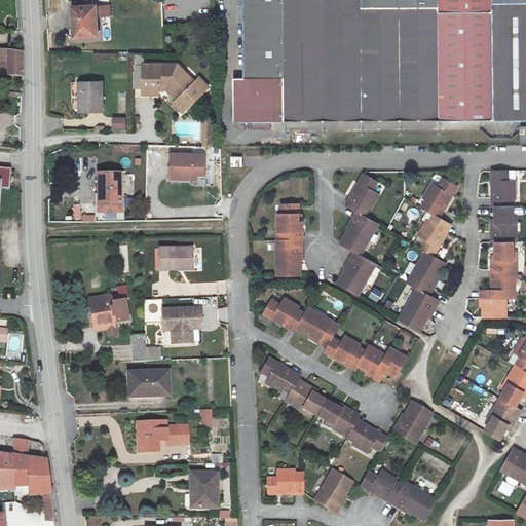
[(525,0),(243,0),(245,78),(234,78),(234,122),(239,122),(239,129),(254,130),(254,121),(525,119),(525,0)]
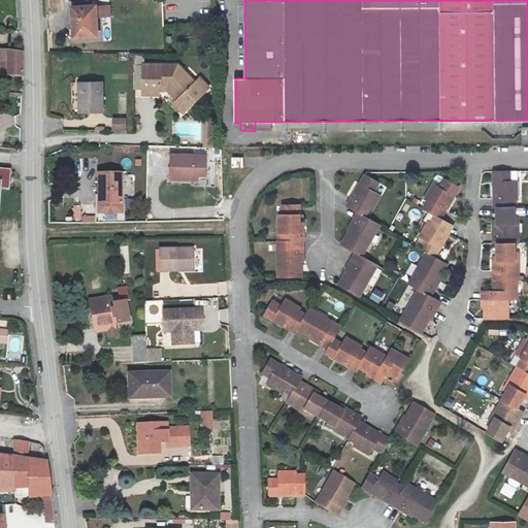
[(94,4),(70,5),(71,36),(95,36),(94,4)]
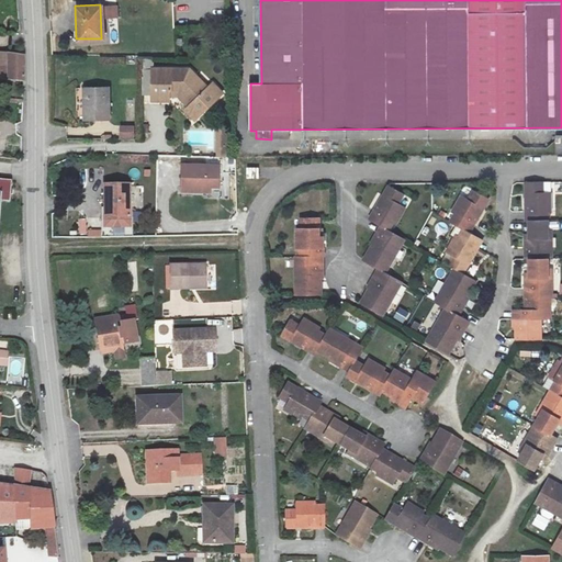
[(23,56),(8,55),(8,79),(23,82),(23,56)]
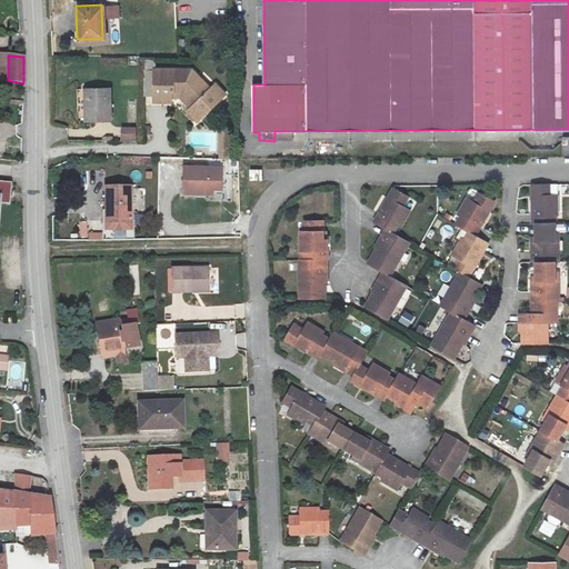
[(153,98),(169,98),(169,92),(177,92),(190,109),(187,111),(182,115),(191,125),(225,98),(215,87),(209,92),(192,71),(153,70),(153,98)]
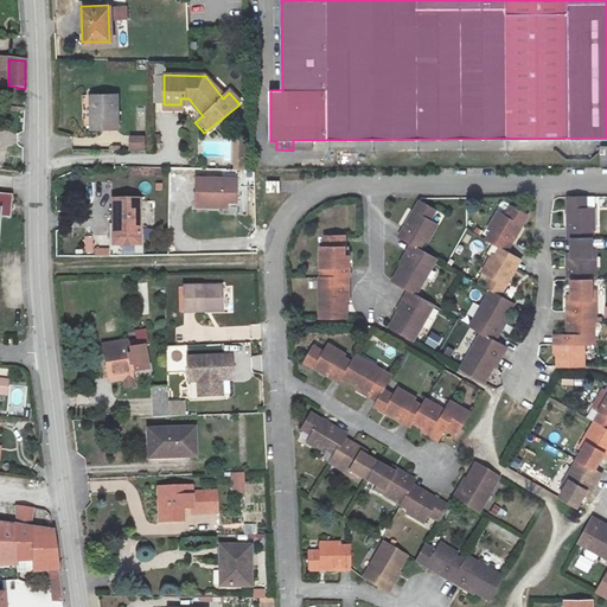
[(106,122),(106,129),(115,131),(115,97),(90,96),(90,122),(106,122)]
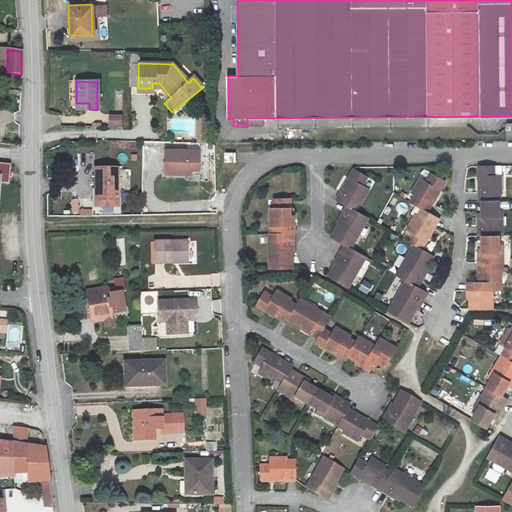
[(152,83),(152,88),(158,88),(168,100),(171,98),(159,83),(152,83)]
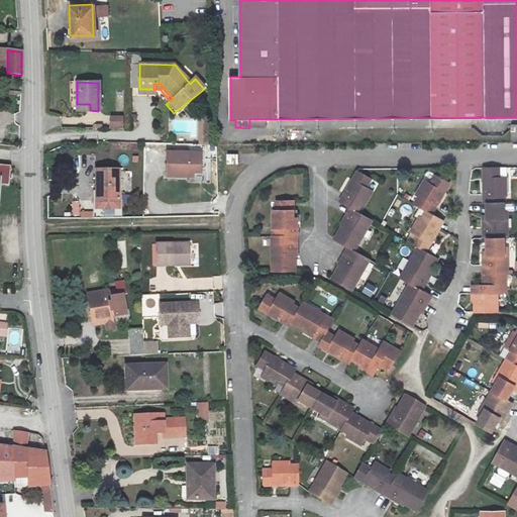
[(171,116),(174,113),(166,104),(164,106),(171,116)]
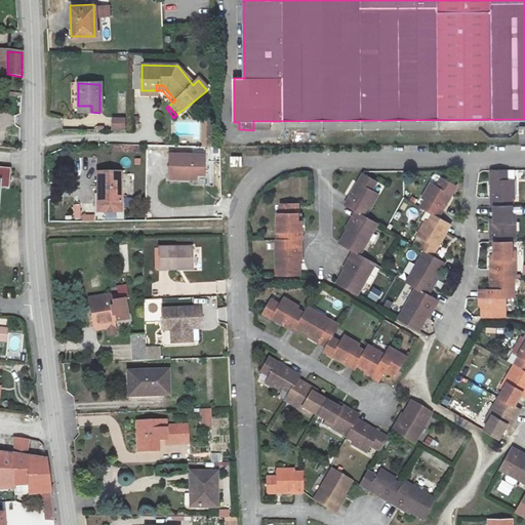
[(113,129),(126,129),(126,117),(113,117),(113,129)]
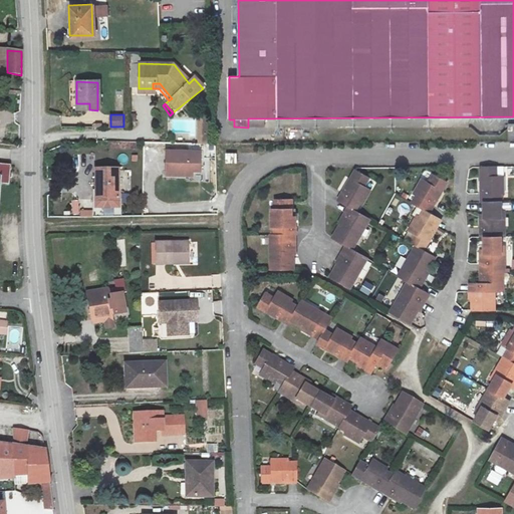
[(199,144),(210,144),(210,125),(200,125),(199,144)]
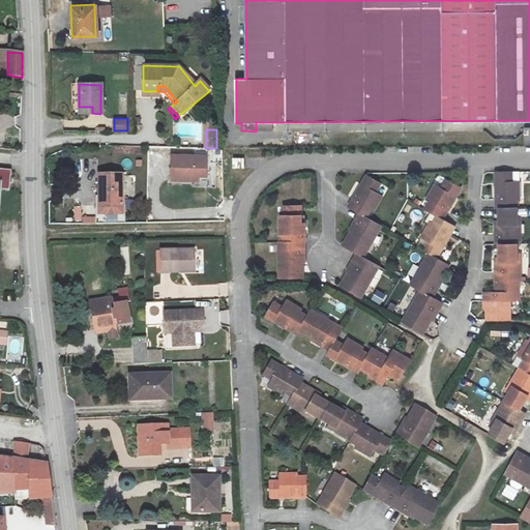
[(208,154),(170,154),(170,182),(202,181),(202,177),(208,177),(208,154)]
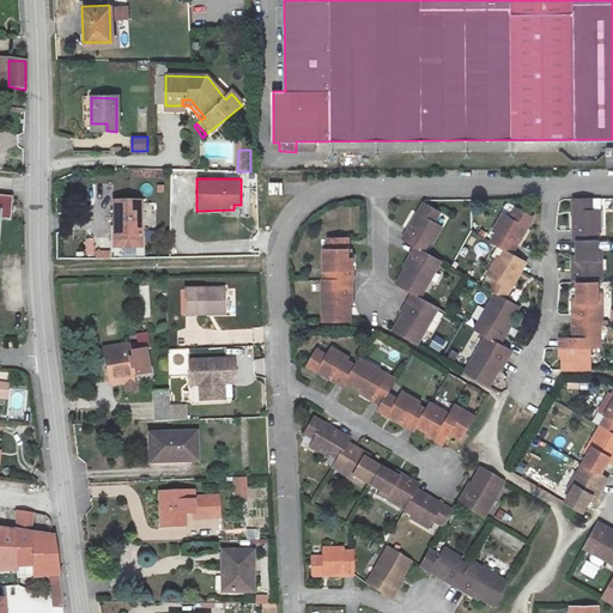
[(284,184),(269,184),(271,196),(284,195),(284,184)]
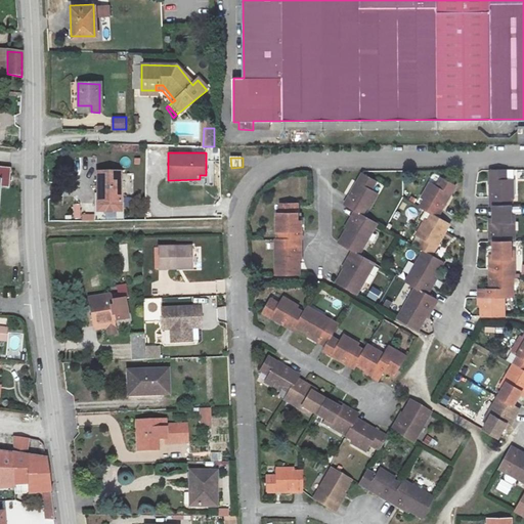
[(0,226),(2,226),(6,188),(16,189),(17,168),(0,166),(0,226)]
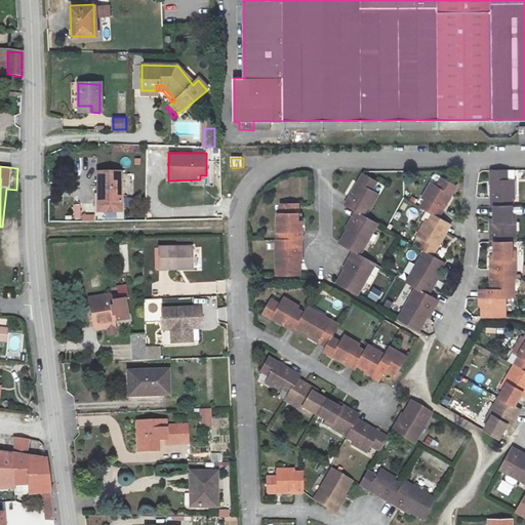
[(495,206),(514,206),(514,198),(517,198),(517,179),(508,179),(508,170),(491,170),(491,196),(493,196),(492,206),(495,206)]
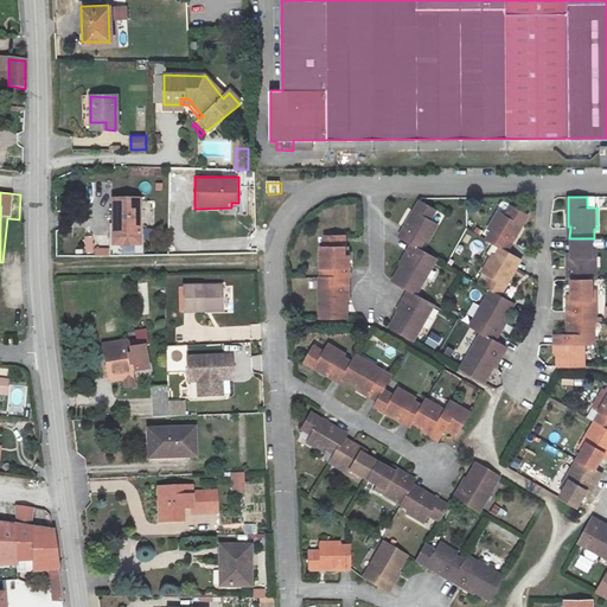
[(415,244),(421,247),(426,238),(429,241),(439,223),(430,218),(436,208),(421,198),(407,222),(409,224),(402,237),(411,242),(415,244)]
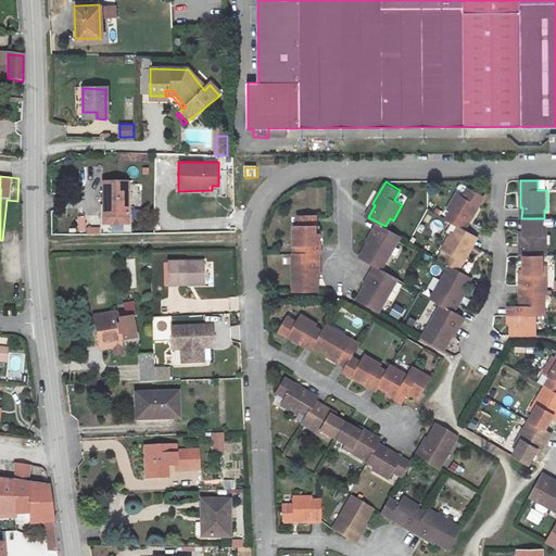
[(126,214),(126,184),(102,184),(102,214),(126,214)]
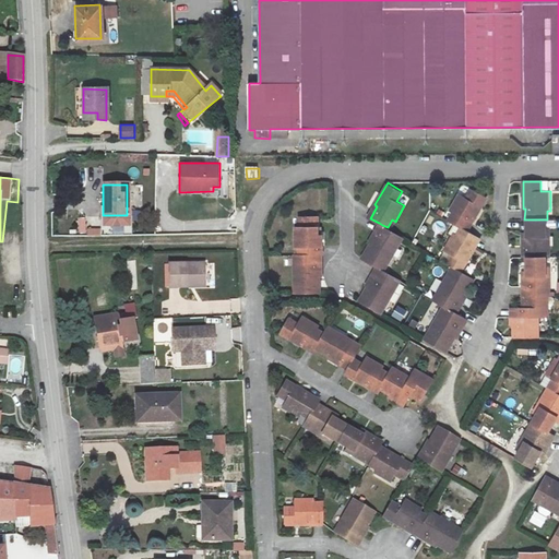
[(462,224),(466,226),(472,214),(474,215),(486,193),(472,186),(466,195),(459,190),(449,206),(452,209),(448,216),(462,224)]
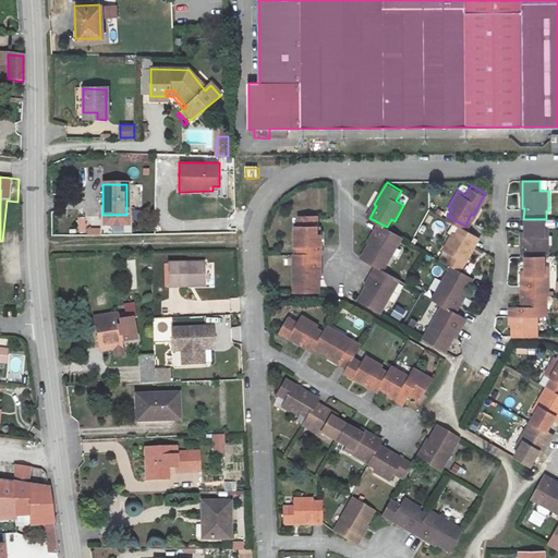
[(325,255),(324,234),(319,234),(318,226),(318,216),(301,217),(301,227),(298,227),(298,255),(320,255),(325,255)]
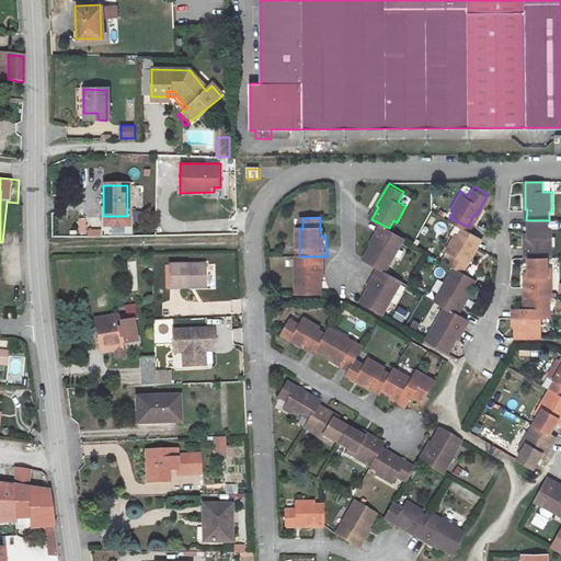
[(530,259),(549,259),(552,259),(552,230),(549,230),(549,220),(529,220),(529,232),(530,238),(525,238),(525,259),(530,259)]
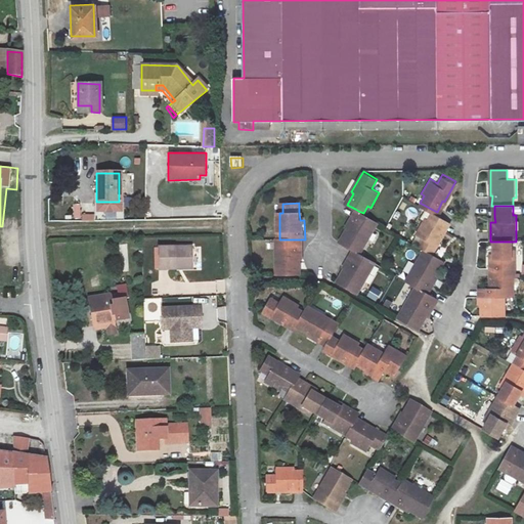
[(346,226),(349,228),(358,211),(355,209),(346,226)]
